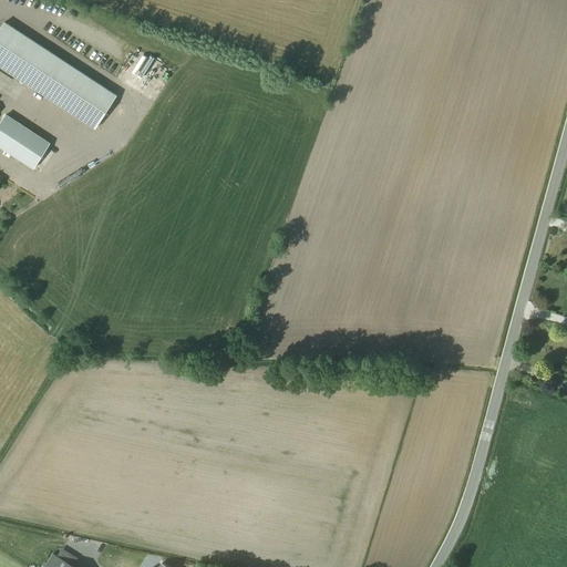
[(4,22),(0,28),(0,66),(94,129),(116,95),(4,22)]
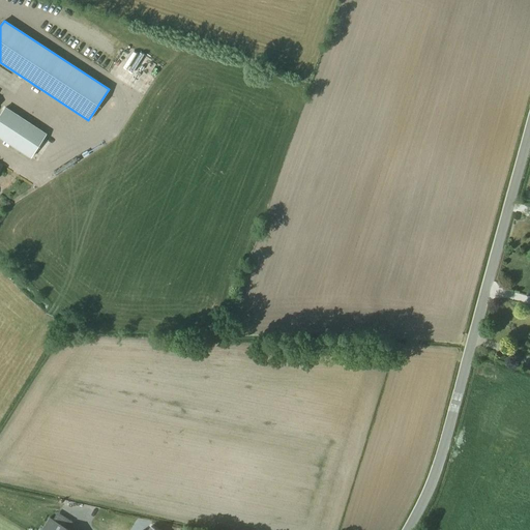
[(125,50),(115,72),(120,75),(130,52),(125,50)]
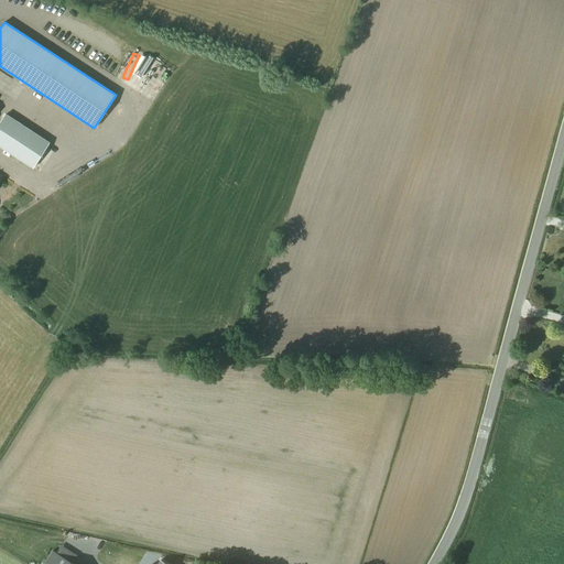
[(143,75),(150,66),(141,61),(136,69),(143,75)]
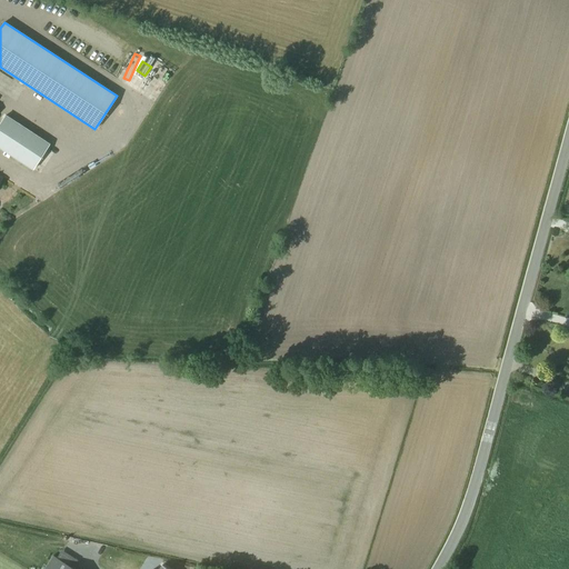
[(6,116),(0,125),(0,147),(33,169),(50,145),(6,116)]
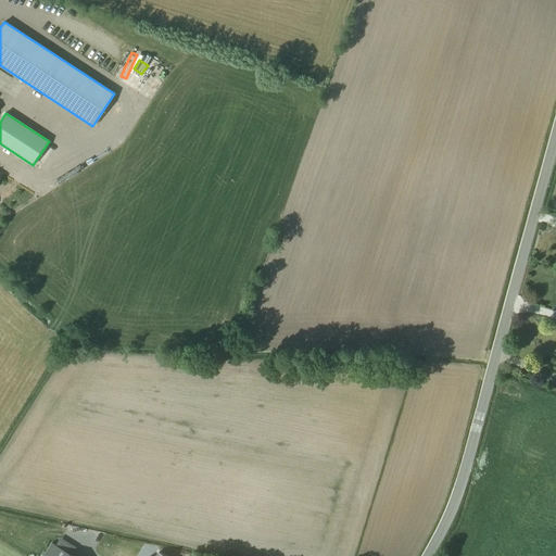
[(74,555),(52,542),(43,555),(74,555)]
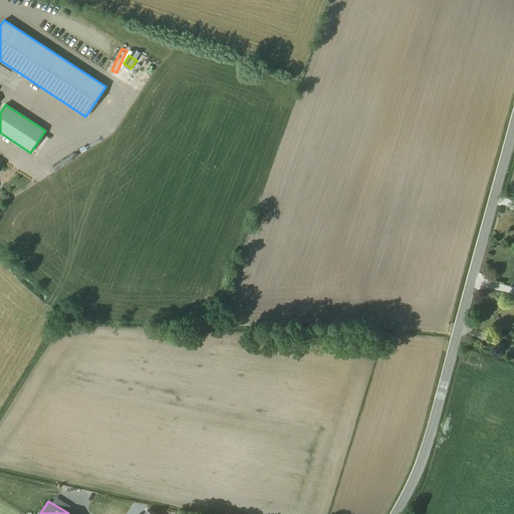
All buildings are outlined.
